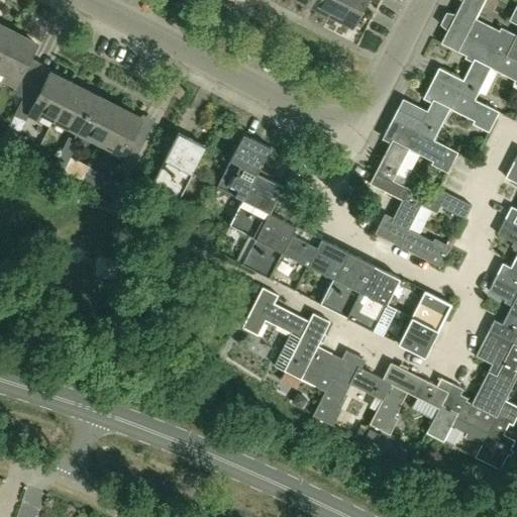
[(329,14),(335,0),(307,0),(306,3),(329,14)]
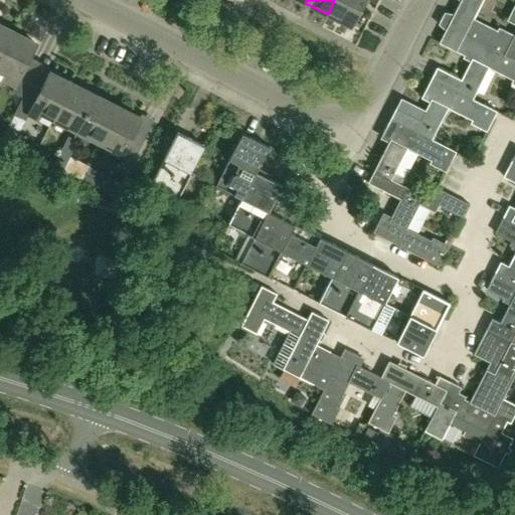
[(351,26),(363,0),(334,0),(328,14),(351,26)]
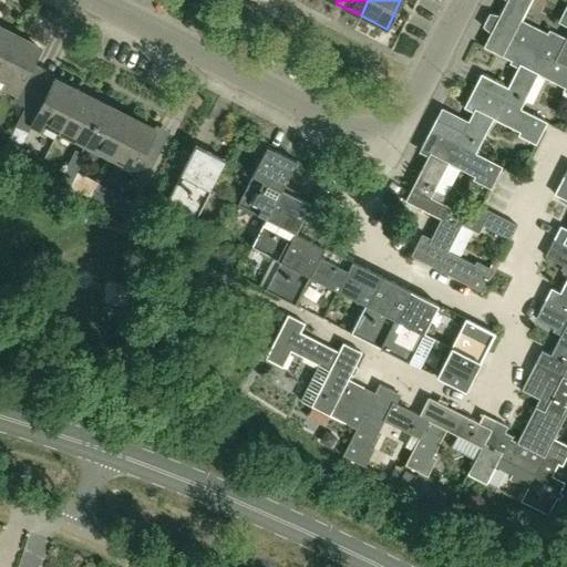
[(547,33),(521,20),(529,0),(506,0),(497,19),(486,18),(482,27),(491,31),(483,48),(501,57),(511,38),(555,61),(566,39),(565,39),(548,30),(547,33)]
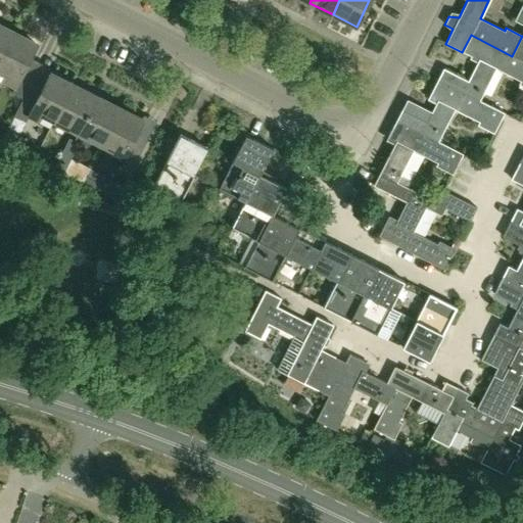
[(0,57),(13,33),(0,26),(0,57)]
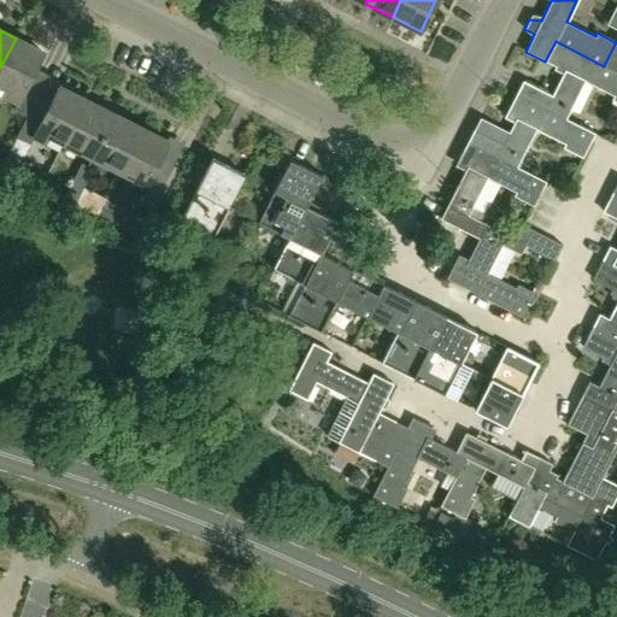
[(616,37),(615,42),(616,42),(604,66),(616,72),(616,37)]
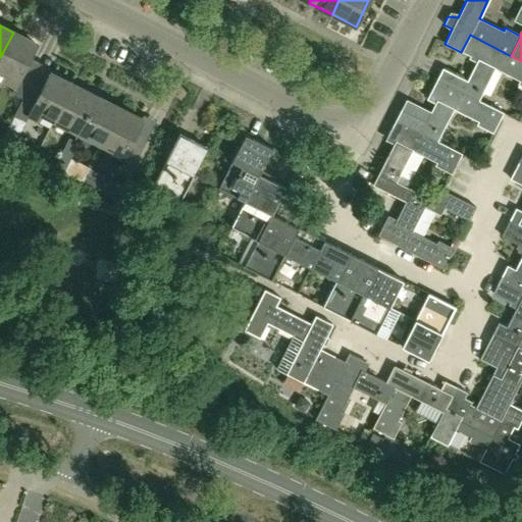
[(25,67),(37,45),(13,33),(0,57),(0,70),(9,75),(6,82),(15,86),(11,93),(22,99),(27,91),(36,73),(25,67)]
